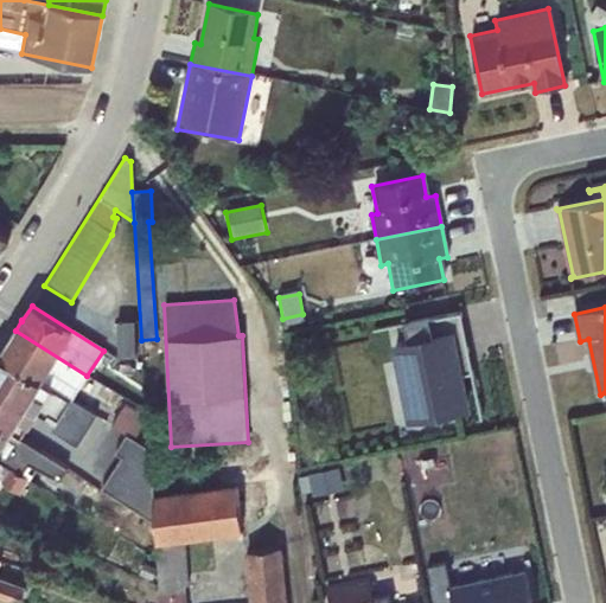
[(473,380),(459,313),(404,325),(408,340),(390,344),(407,422),(465,410),(458,377),(471,374),(472,380),(473,380)]
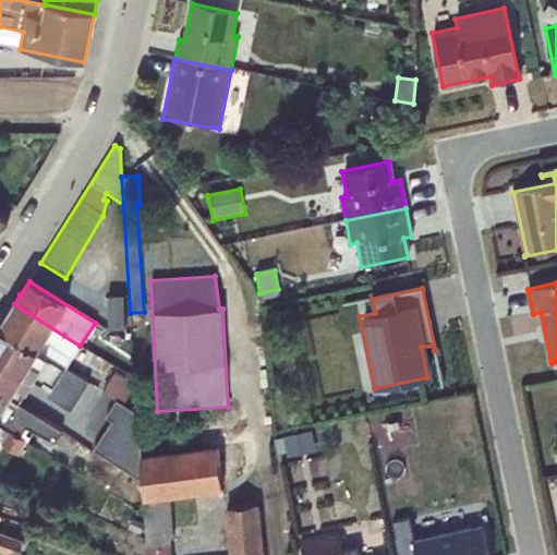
[(123,297),(108,297),(108,329),(124,329),(123,297)]
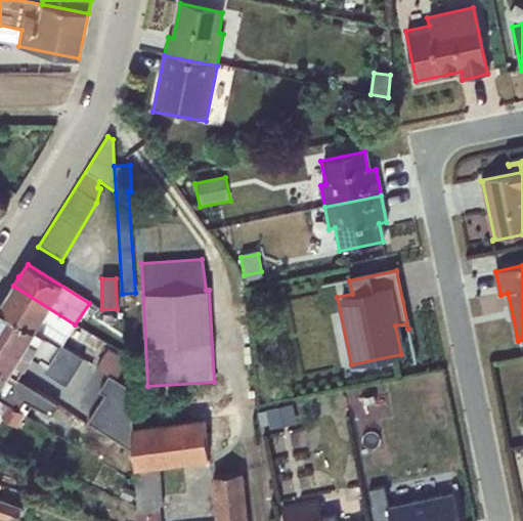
[(75,324),(13,286),(7,295),(7,296),(0,306),(0,309),(60,346),(75,324)]
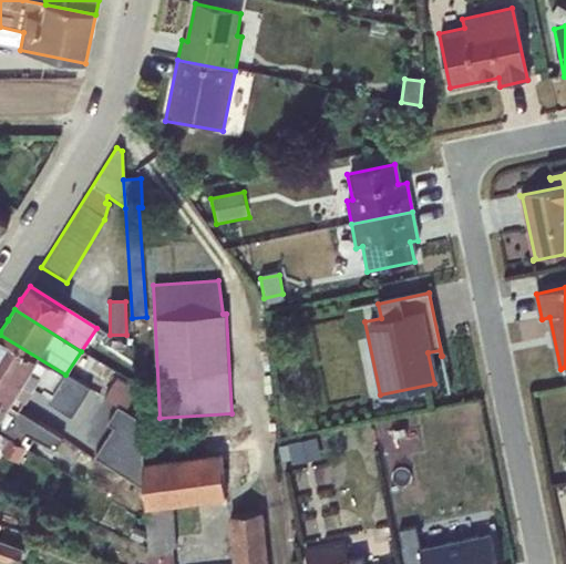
[(65,375),(0,335),(0,367),(33,388),(50,399),(65,375)]
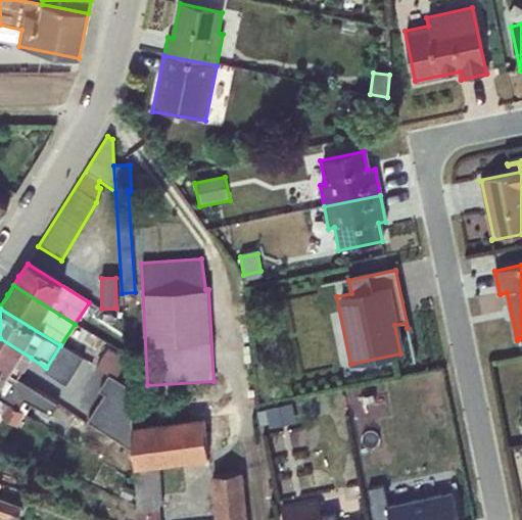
[(31,358),(0,338),(0,369),(16,379),(31,358)]
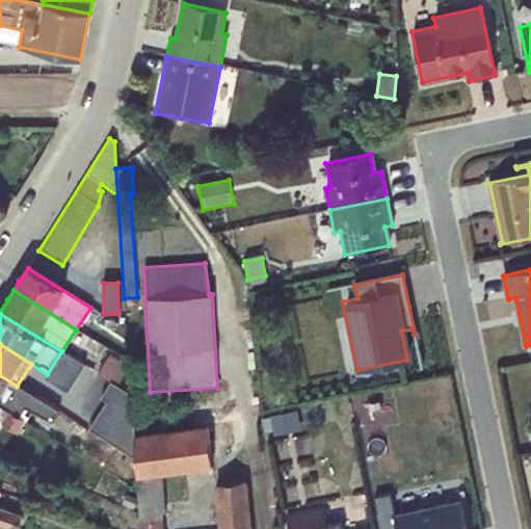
[(84,366),(61,351),(47,374),(44,378),(67,393),(84,366)]
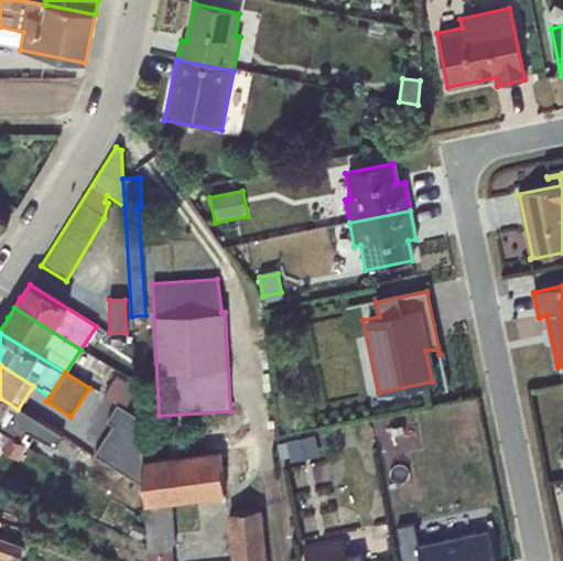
[(125,410),(136,390),(116,376),(103,396),(117,405),(125,410)]
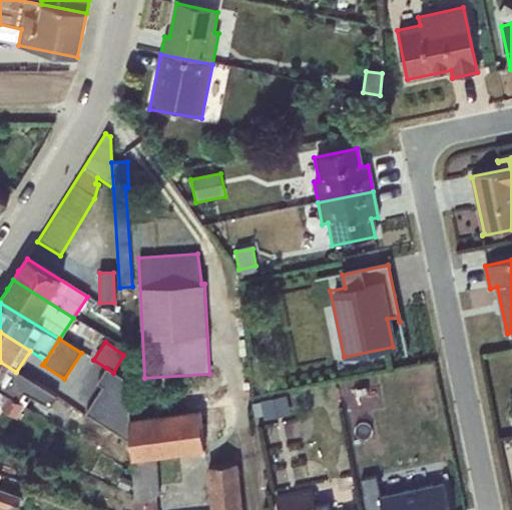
[(0,392),(24,407),(25,408),(30,398),(49,407),(56,397),(16,372),(0,362),(0,392)]
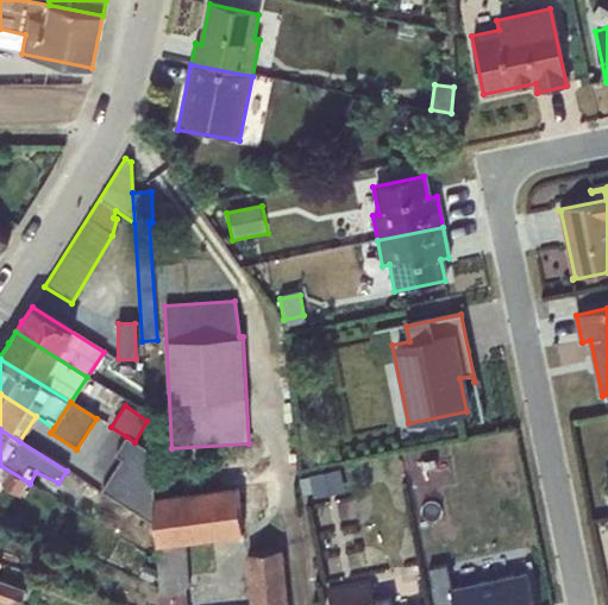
[(151,498),(151,453),(135,442),(126,436),(116,454),(121,459),(101,492),(154,524),(151,498)]
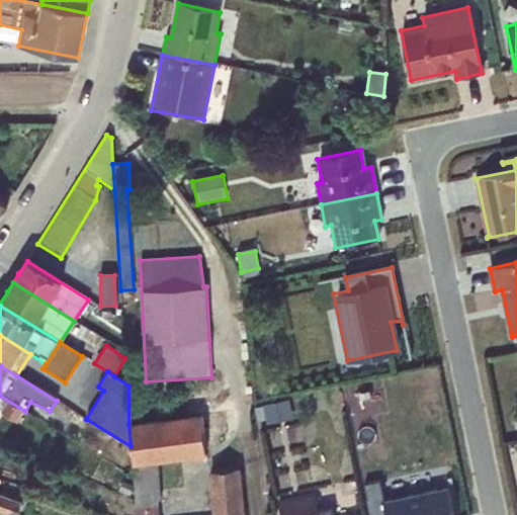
[(24,411),(0,396),(0,412),(16,423),(24,411)]
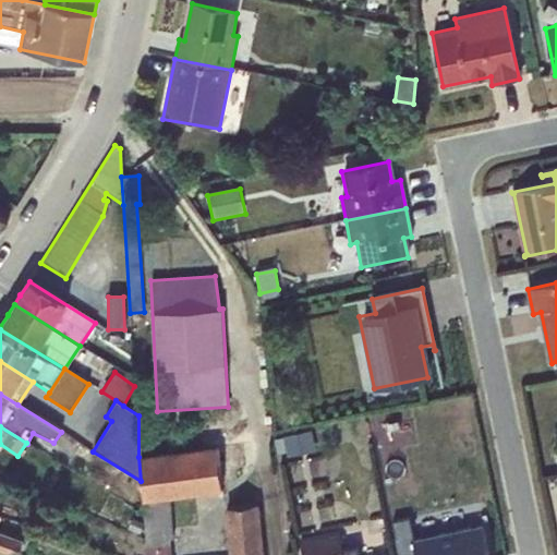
[(282,438),(274,441),(276,456),(286,454),(287,458),(315,453),(311,432),(282,437),(282,438)]
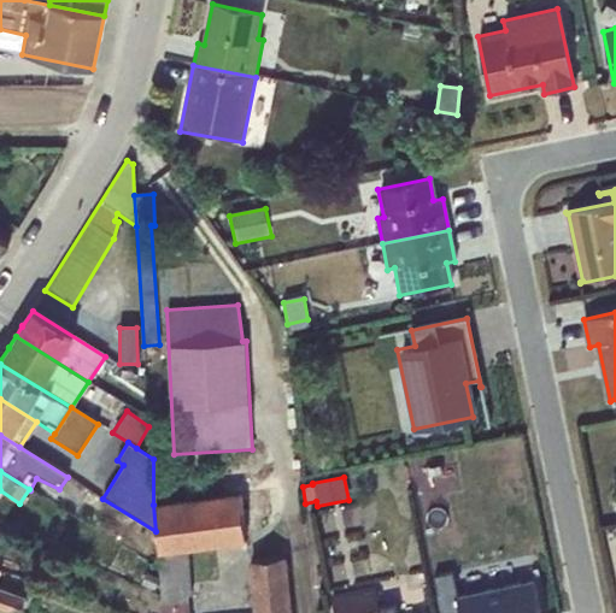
[(153,505),(156,531),(156,570),(158,612),(189,612),(188,597),(192,596),(188,550),(246,544),(244,517),(269,513),(268,491),(240,495),(240,494),(153,505)]
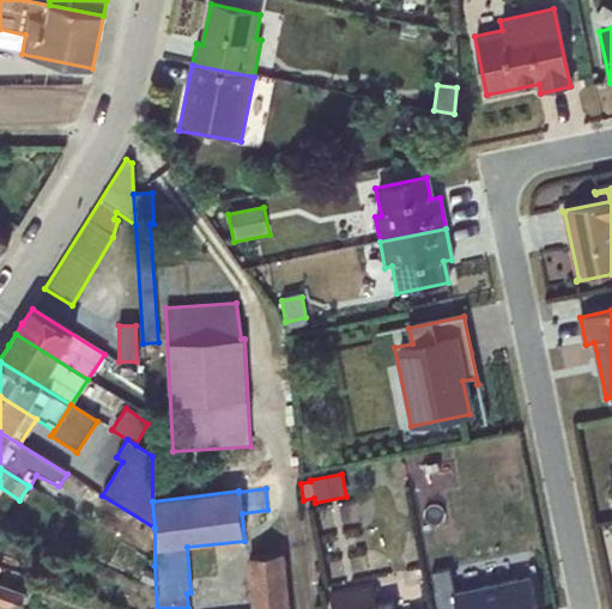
[(289,608),(284,554),(247,558),(252,608),(289,608)]
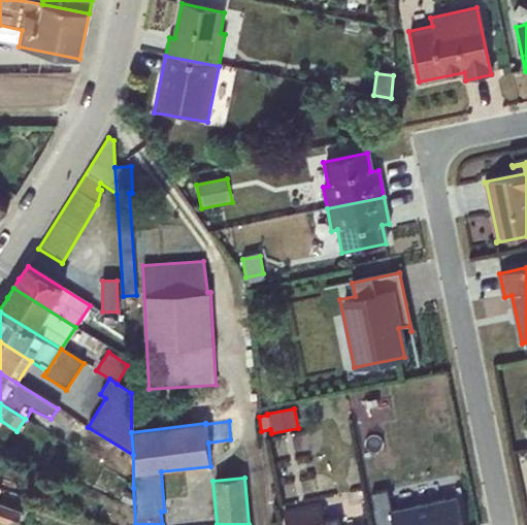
[(0,523),(1,524),(15,524),(22,511),(0,502),(0,491),(1,489),(0,488),(0,523)]
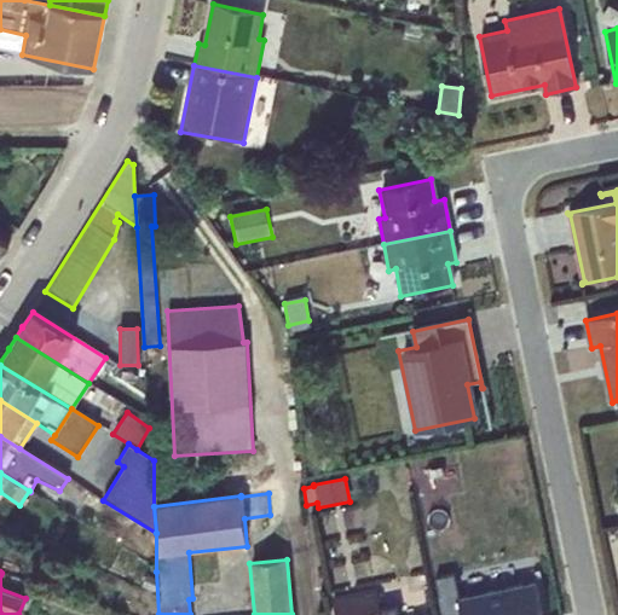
[(539,614),(535,584),(457,601),(452,578),(434,581),(440,614),(539,614)]
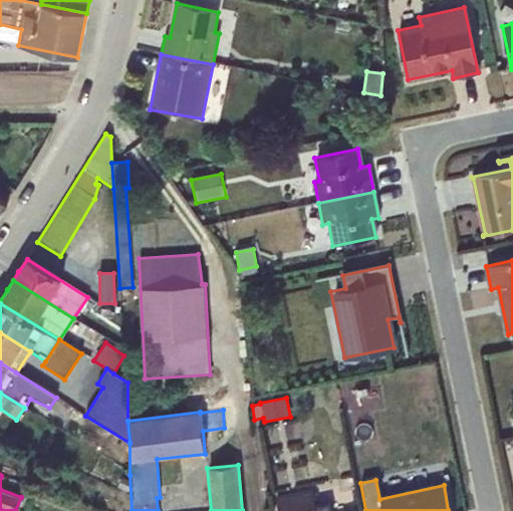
[(311,491),(275,498),(277,510),(330,510),(329,504),(314,507),(311,491)]
